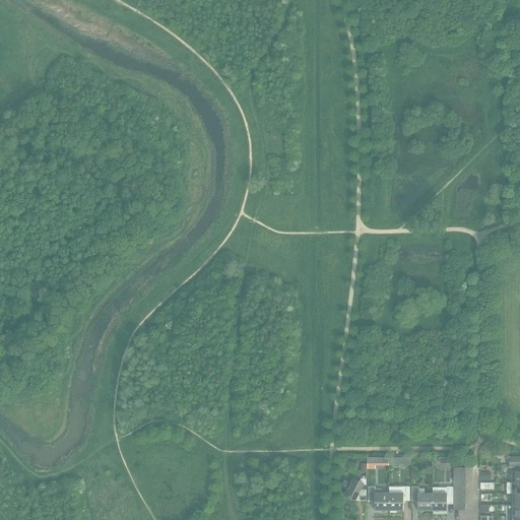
[(512,467),(512,471),(512,482),(519,481),(519,456),(510,457),(510,467),(512,467)]
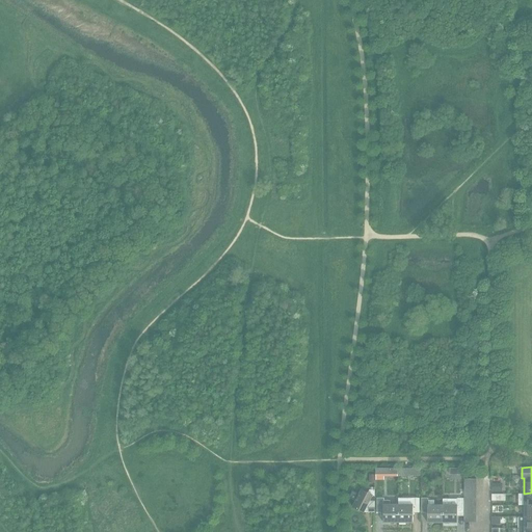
[(491,491),(502,491),(502,483),(491,483),(491,491)]
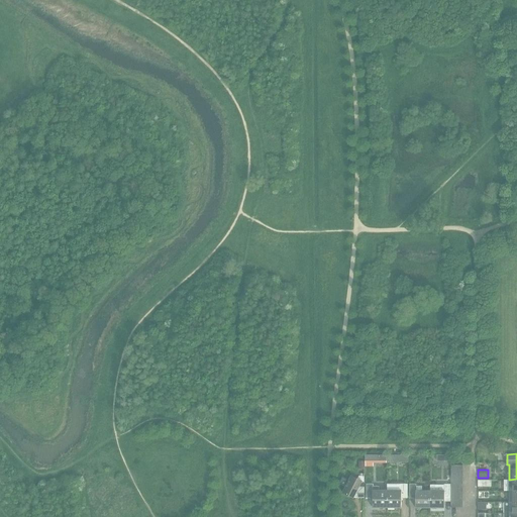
[(364,498),(364,476),(358,476),(356,480),(350,477),(342,493),(344,494),(344,495),(347,497),(348,496),(353,498),(364,498)]
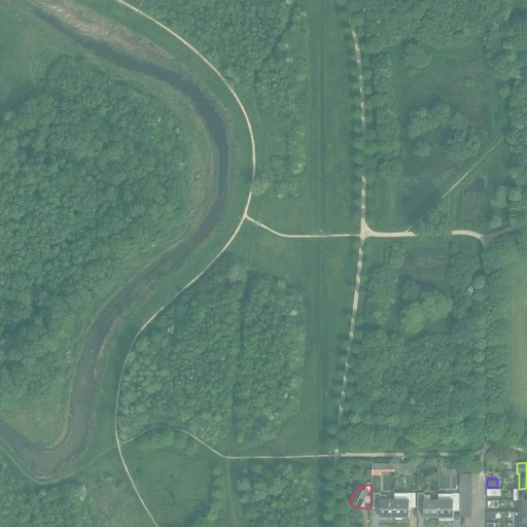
[(526,488),(519,489),(514,489),(514,494),(519,494),(519,500),(526,499),(526,488)]
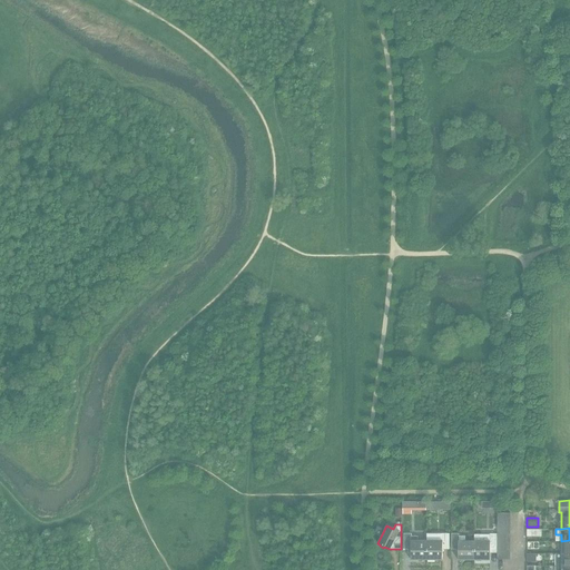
[(410,559),(426,559),(426,540),(418,540),(418,537),(411,537),(411,533),(404,533),(404,549),(410,549),(410,559)]
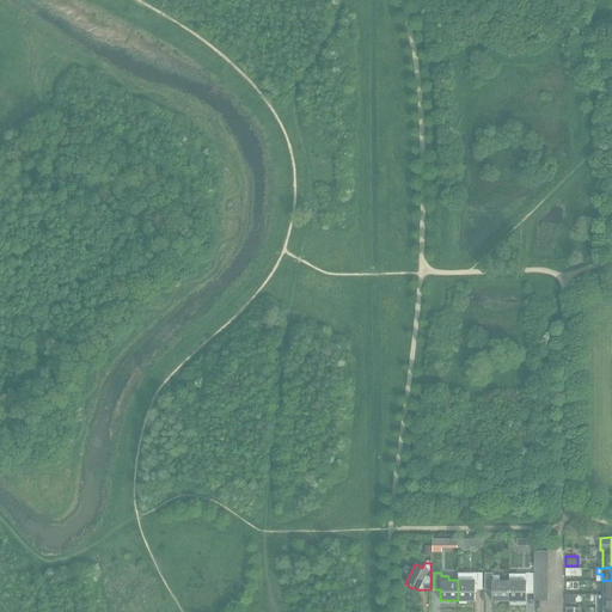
[(458,580),(458,600),(475,600),(475,589),(482,589),(482,573),(473,573),(473,575),(466,576),(466,580),(458,580)]
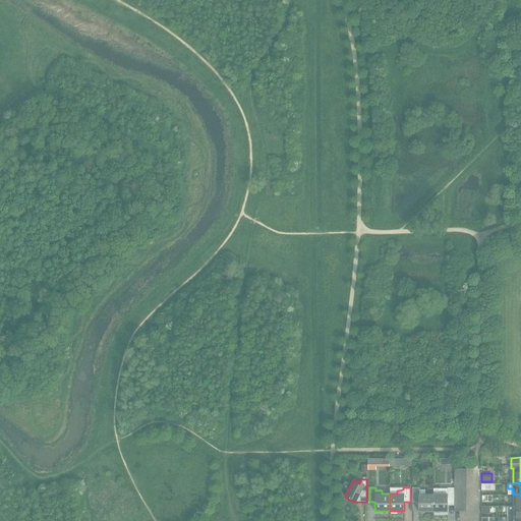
[(432,511),(433,494),(425,495),(425,490),(419,490),(419,487),(412,487),(413,502),(418,502),(418,511),(432,511)]
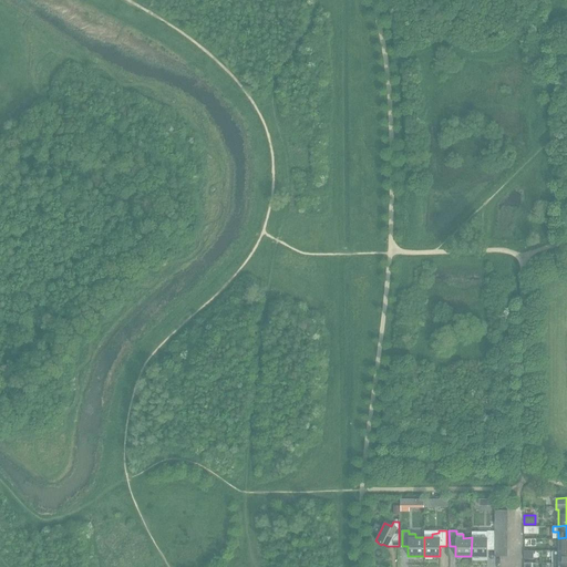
[(472,537),(471,556),(487,556),(487,546),(494,546),(494,531),(486,531),(486,534),(480,534),(480,537),(472,537)]
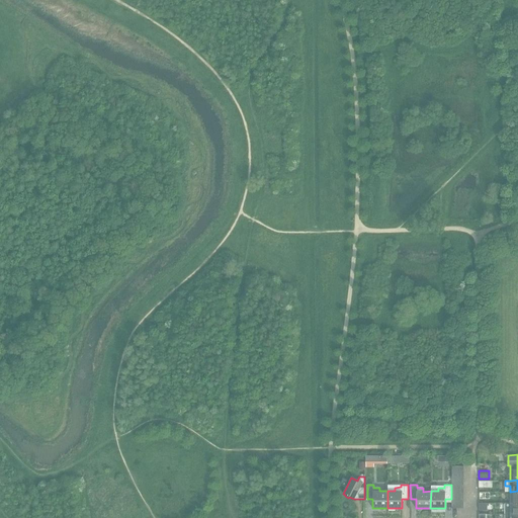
[(517,502),(510,503),(505,503),(505,514),(517,513),(517,502)]
